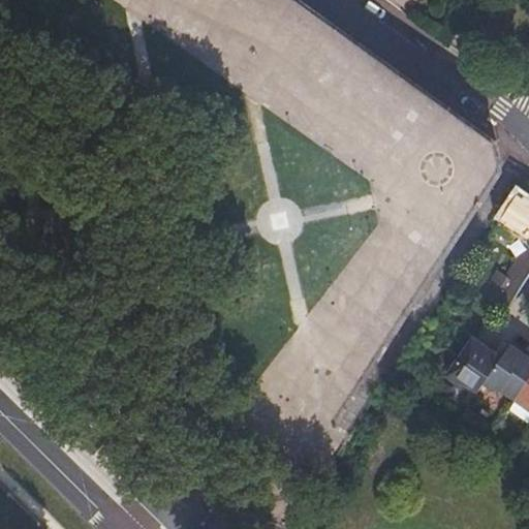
[(445,45),(461,54),(477,26),(462,17),(445,45)]
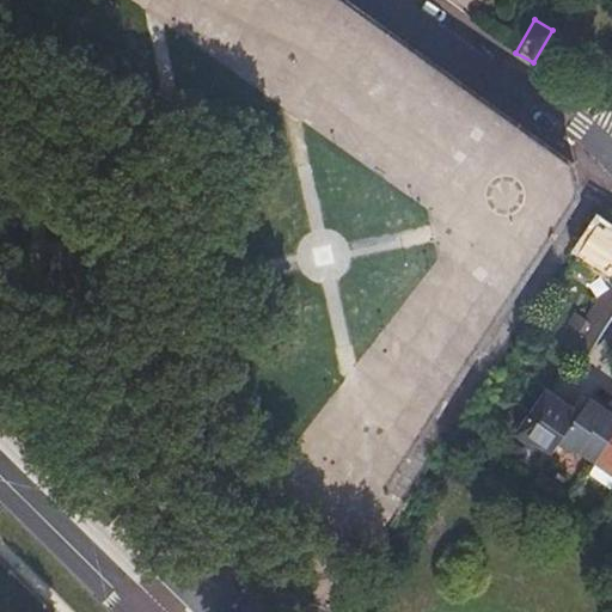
[(510,161),(527,141),(423,57),(404,83),(423,97),(426,93),(510,161)]
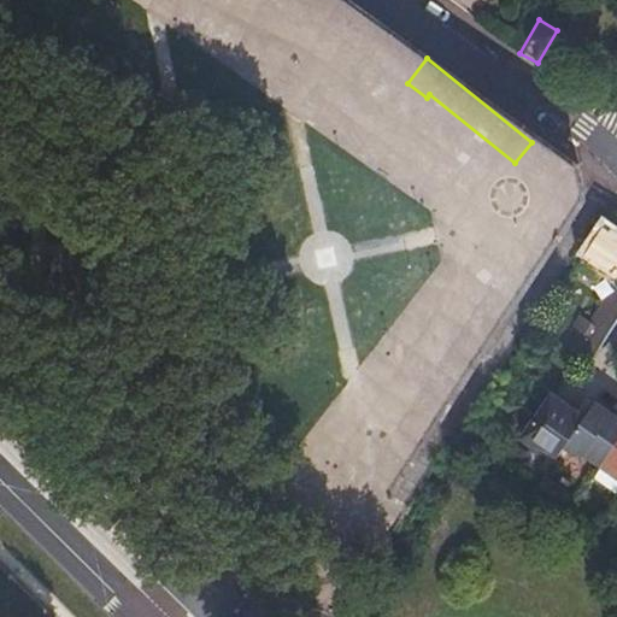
[(616,254),(616,235),(601,225),(595,233),(580,257),(604,274),(616,254)]
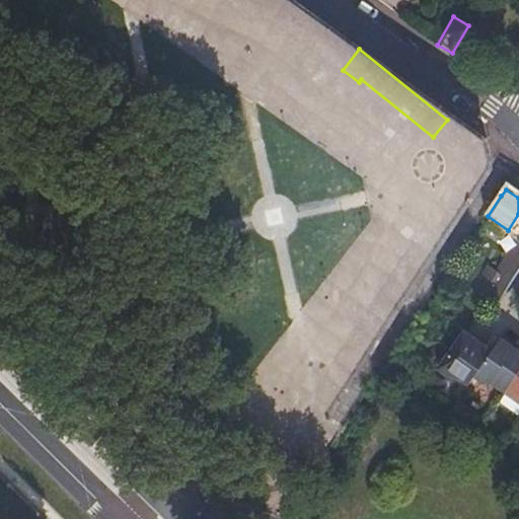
[(518,214),(508,230),(515,235),(514,236),(517,238),(494,274),(485,268),(469,290),(492,305),(500,293),(501,294),(518,266),(518,214)]
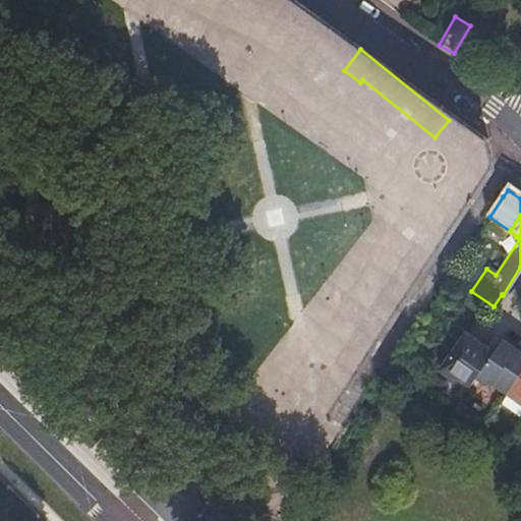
[(472,384),(480,371),(493,353),(464,335),(442,369),(456,379),(459,375),(472,384)]
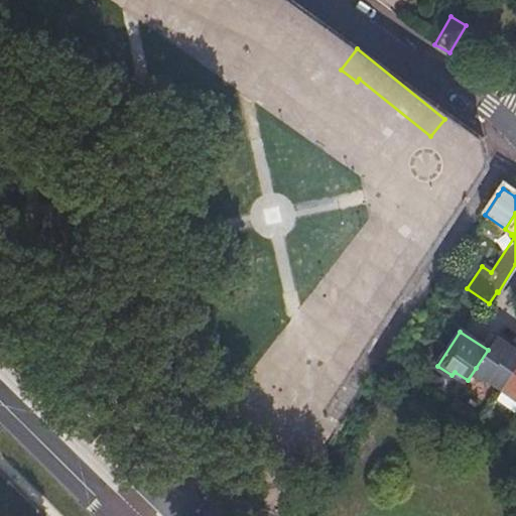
[(493,375),(506,383),(515,368),(515,350),(496,338),(488,350),(476,368),(491,378),(493,375)]
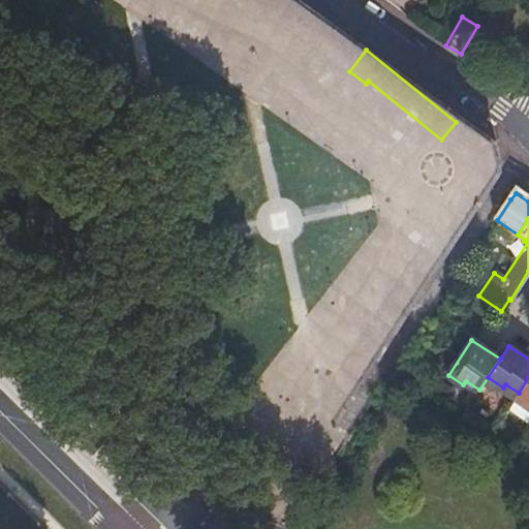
[(528,377),(519,393),(514,401),(528,412),(528,377)]
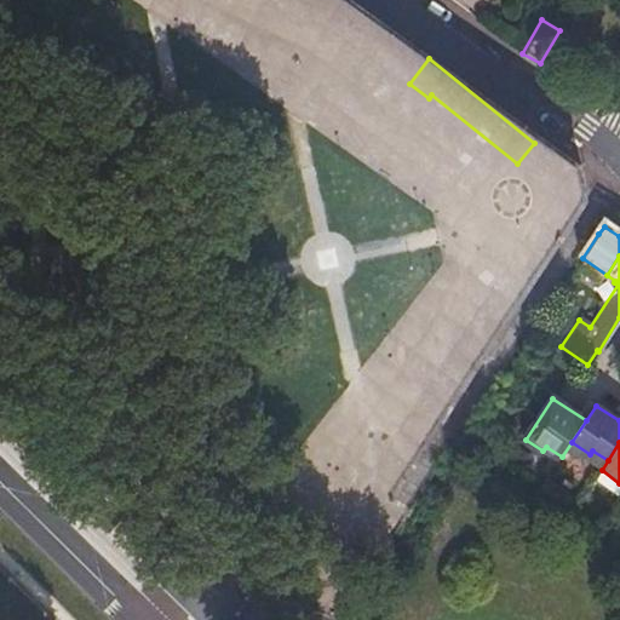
[(454,459),(452,472),(474,477),(477,465),(454,459)]
